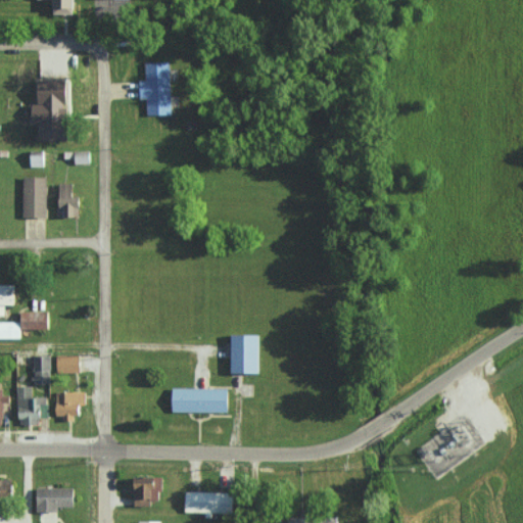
[(77,13),(77,0),(55,0),(55,13),(77,13)]
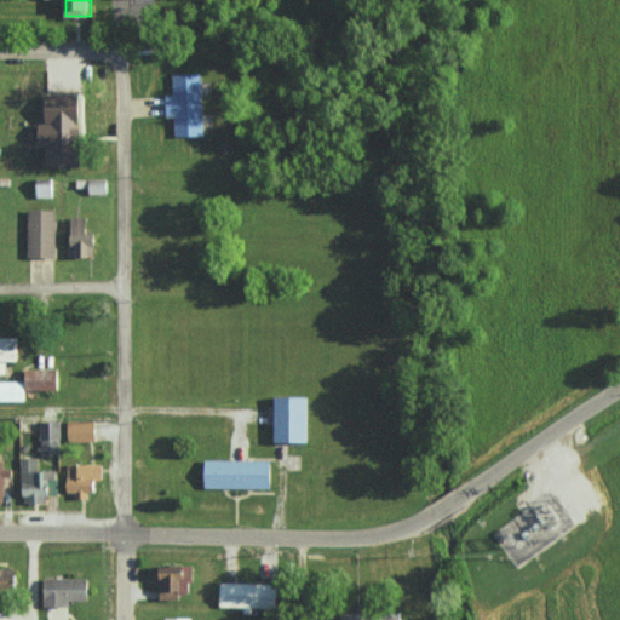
[(205,135),(202,73),(173,74),(174,93),(167,95),(167,115),(176,115),(176,136),(205,135)]
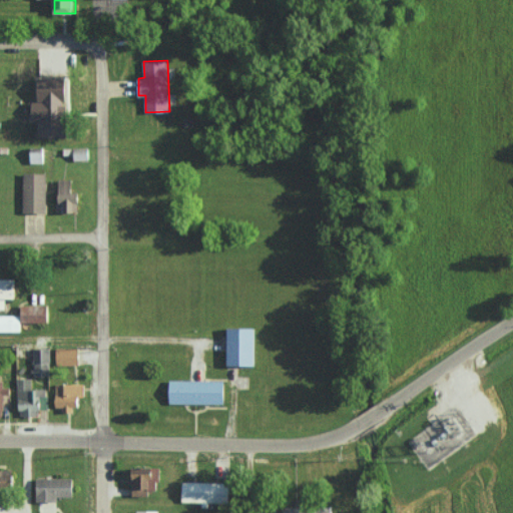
[(70,136),(69,105),(68,105),(68,78),(40,78),(40,101),(34,101),(34,119),(41,119),(41,136),(70,136)]
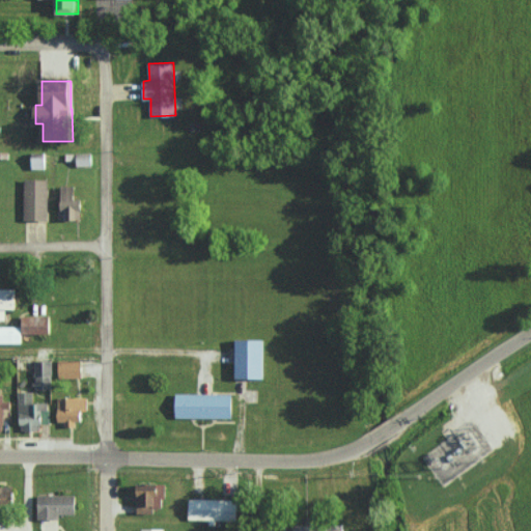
[(24,219),(48,220),(49,178),(25,178),(24,219)]
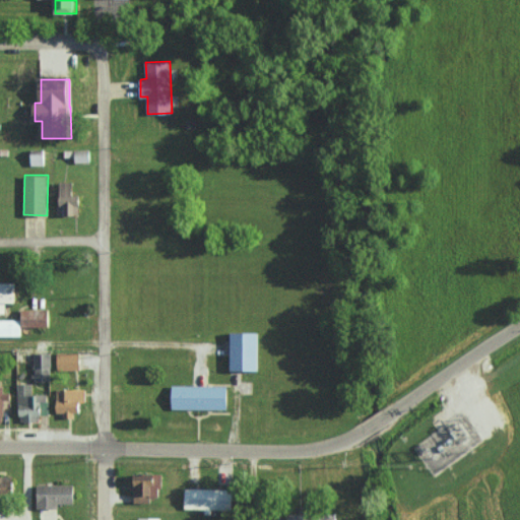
[(57,204),(57,215),(82,215),(81,193),(74,194),(74,182),(61,182),(62,204),(57,204)]
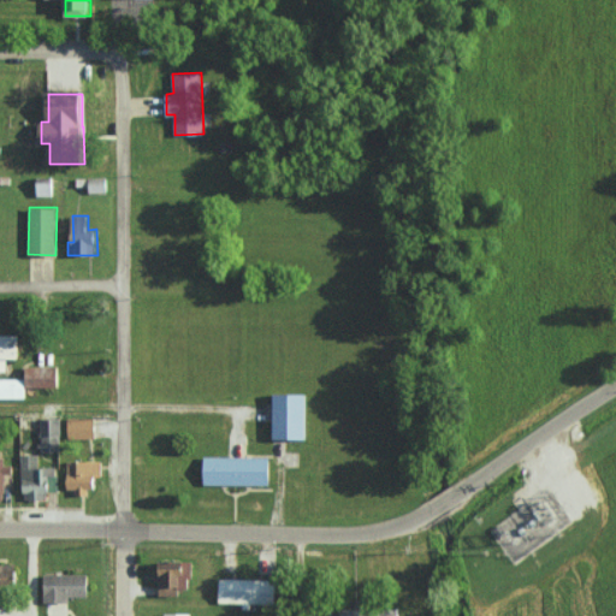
[(0,369),(7,371),(7,359),(22,357),(22,333),(0,333),(0,369)]
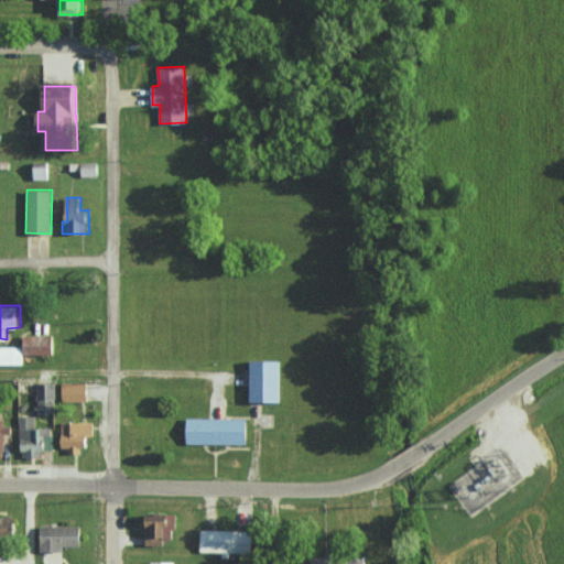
[(0,364),(24,365),(24,354),(55,355),(55,335),(24,335),(24,347),(0,346),(0,364)]
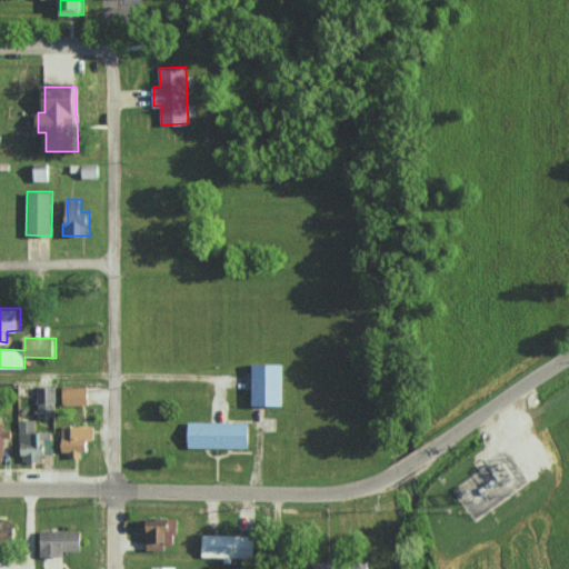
[(286,363),(255,363),(255,405),(286,405),(286,363)]
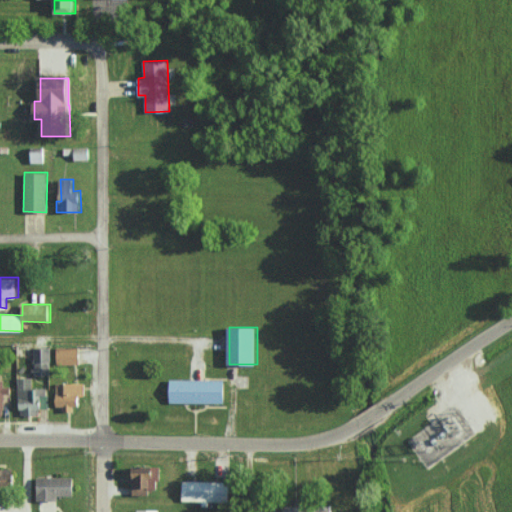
[(80,346),(56,347),(56,364),(81,364),(80,346)]
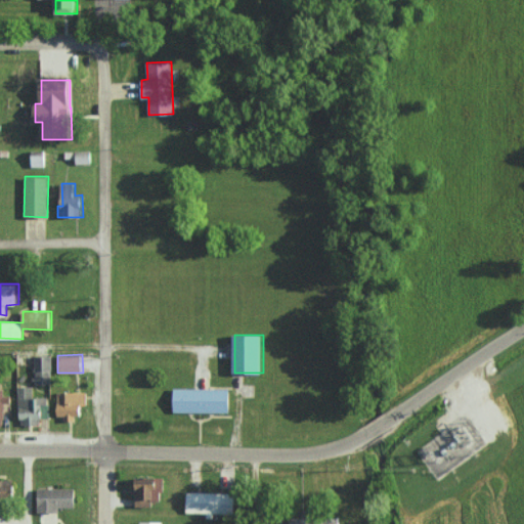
[(52,355),(35,356),(36,385),(52,384),(52,355)]
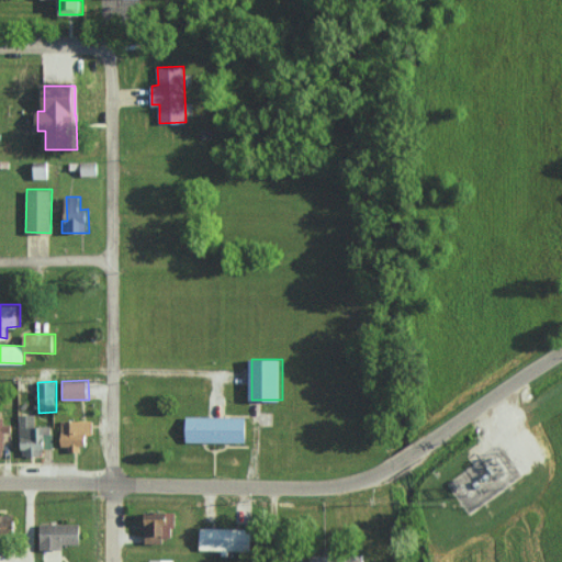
[(54,448),(53,426),(35,426),(35,414),(19,415),(20,456),(43,454),(43,449),(54,448)]
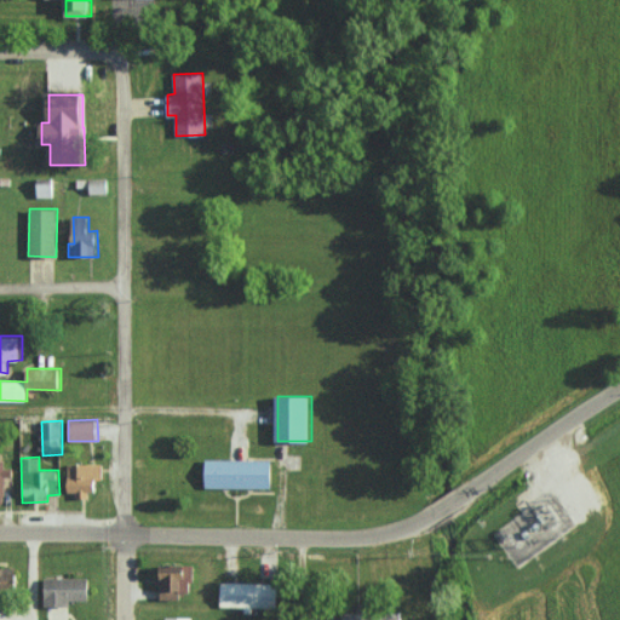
[(5,477),(15,477),(15,468),(6,468),(5,459),(0,459),(0,501),(6,501),(5,477)]
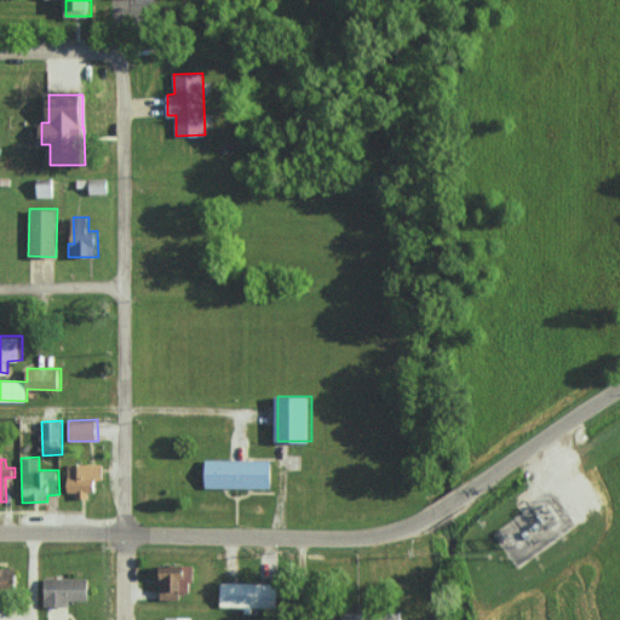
[(274,459),(206,460),(206,488),(274,488),(274,459)]
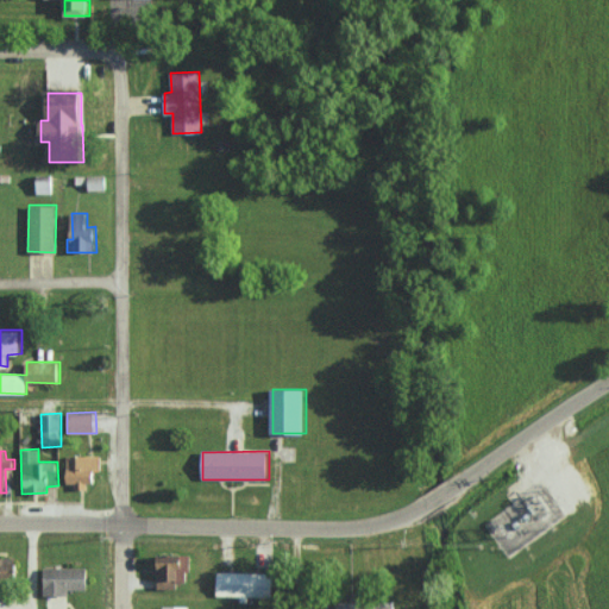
[(67,456),(67,488),(87,487),(87,483),(96,483),(96,471),(101,471),(101,456),(67,456)]
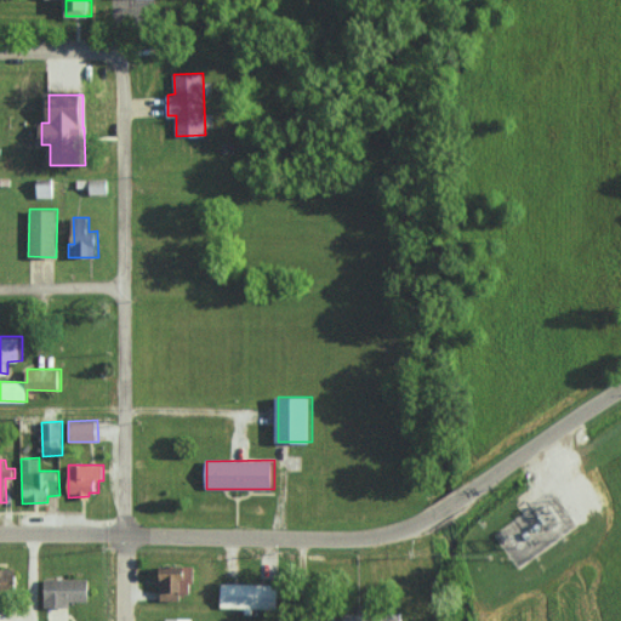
[(197,582),(197,565),(161,565),(163,600),(182,600),(182,593),(191,593),(191,584),(197,582)]
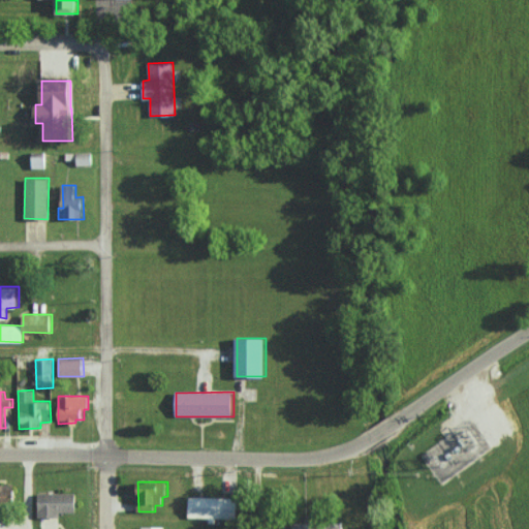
[(0,510),(13,510),(12,484),(0,484),(0,510)]
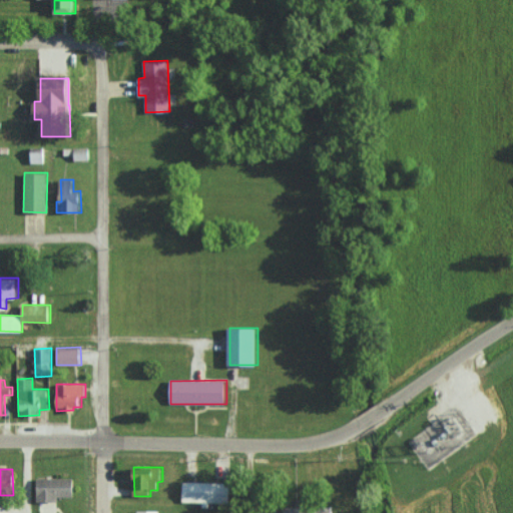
[(74,478),(36,479),(37,502),(58,501),(58,497),(74,497),(74,478)]
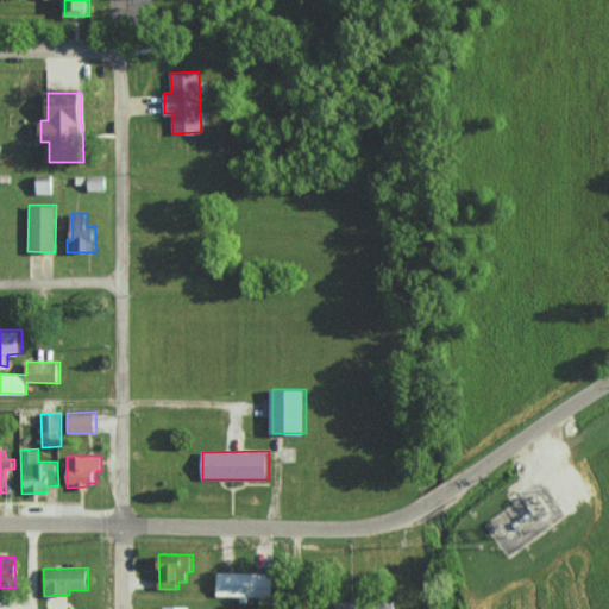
[(240,596),(240,602),(250,602),(251,596),(275,597),(275,573),(218,571),(218,596),(240,596)]
